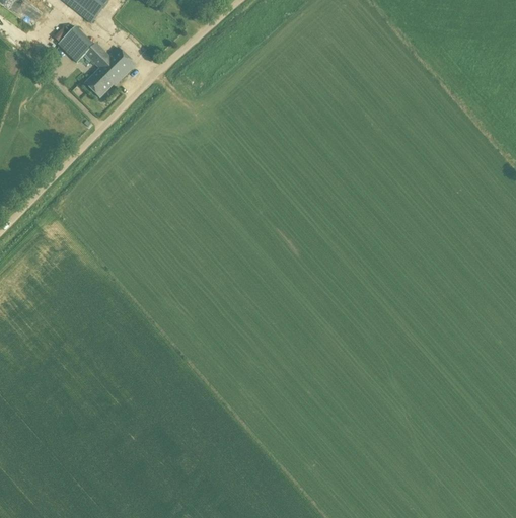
[(59,0),(89,23),(107,0),(59,0)]
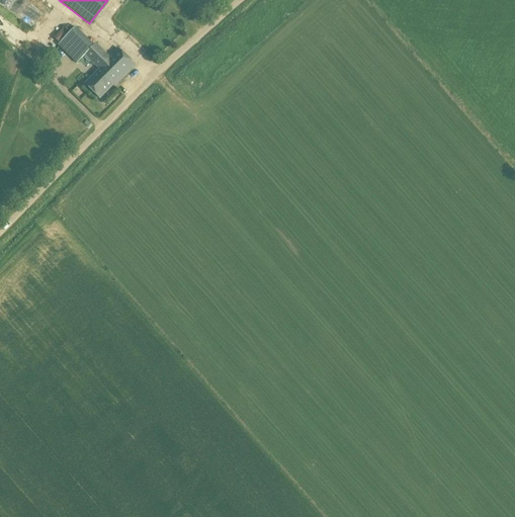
[(74,63),(82,55),(91,46),(72,26),(56,44),(74,63)]
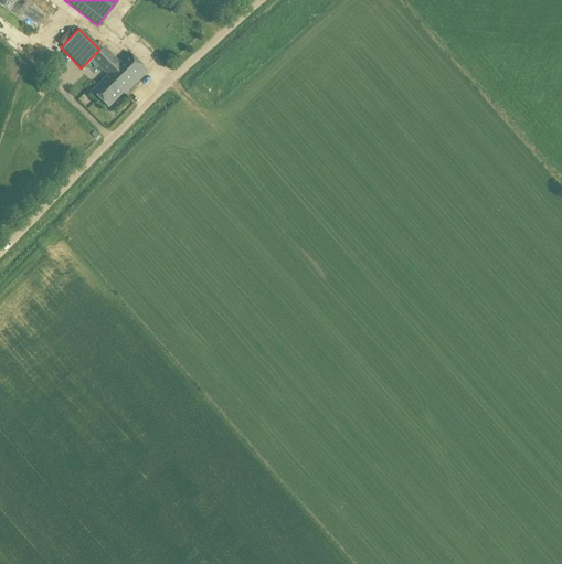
[(72,35),(66,30),(55,40),(62,45),(72,35)]
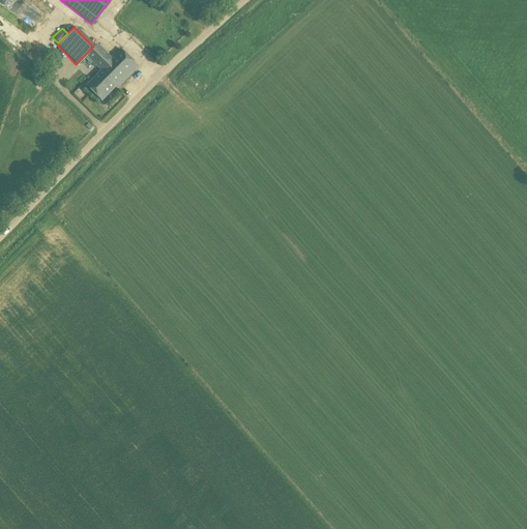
[(93,47),(84,56),(99,70),(94,76),(99,82),(106,77),(104,75),(106,72),(104,70),(106,68),(101,64),(109,58),(95,45),(93,47)]
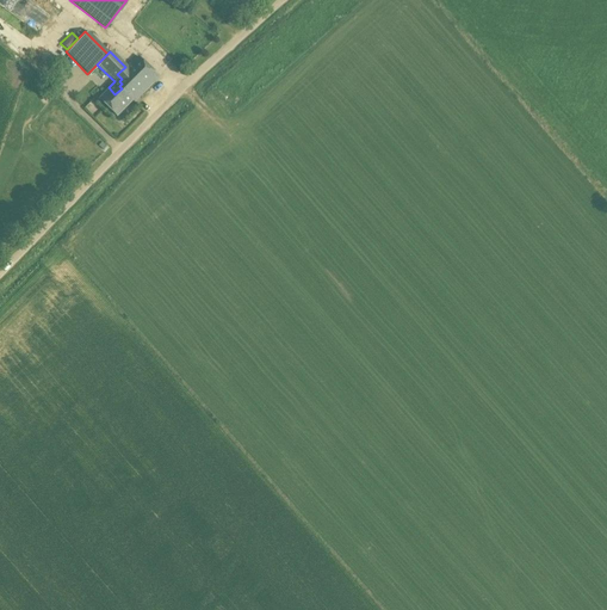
[(115,94),(109,87),(97,98),(115,116),(130,99),(131,102),(156,76),(135,56),(125,67),(117,74),(122,79),(119,81),(122,84),(119,86),(122,88),(115,94)]
